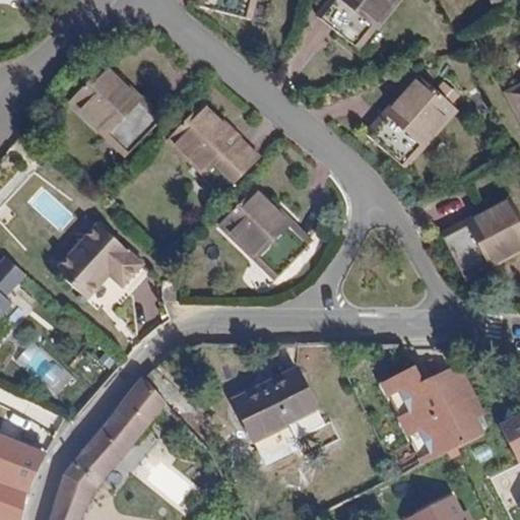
[(200,0),(199,6),(249,20),(254,0),(200,0)]
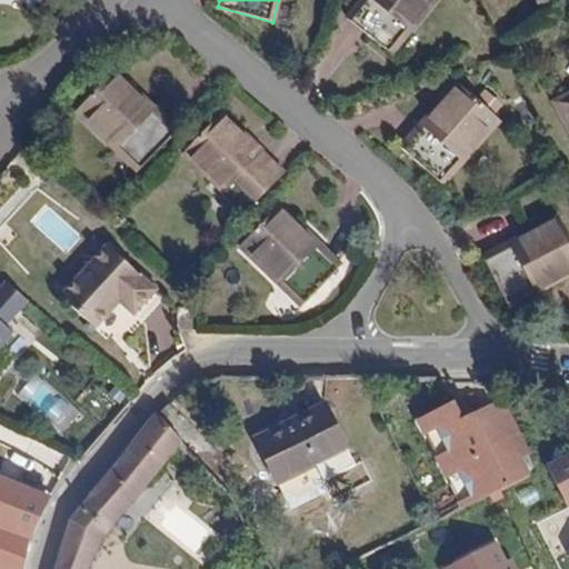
[(362,0),(347,19),(391,56),(432,0),(362,0)]
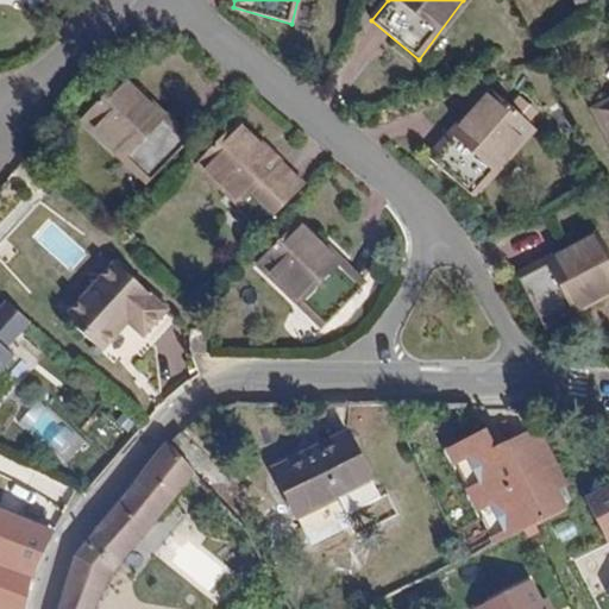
[(573,0),(579,12),(598,0),(573,0)]
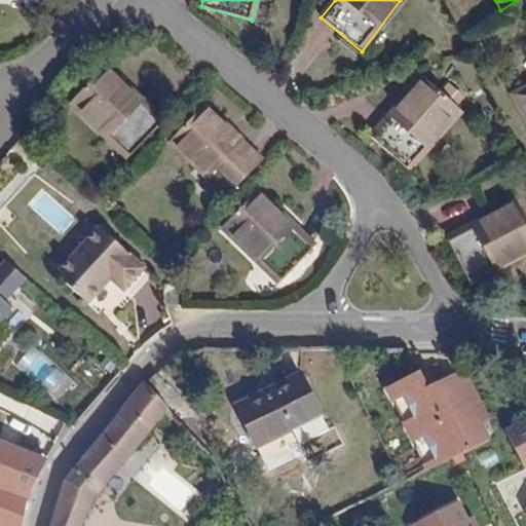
[(163,120),(130,89),(124,96),(114,86),(120,79),(107,67),(72,103),(127,158),(163,120)]
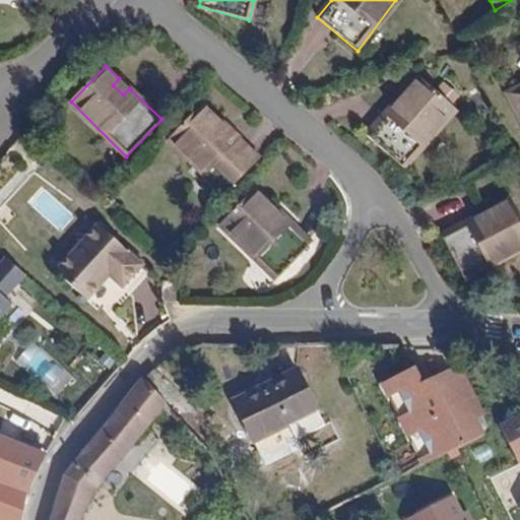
[(418,76),(405,91),(411,95),(402,107),(395,103),(366,135),(404,169),(455,111),(418,76)]
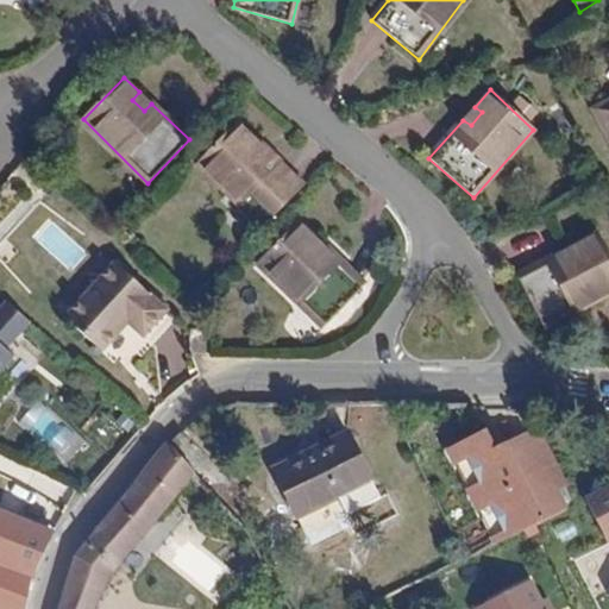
[(144,111),(151,104),(139,92),(132,100),(144,111)]
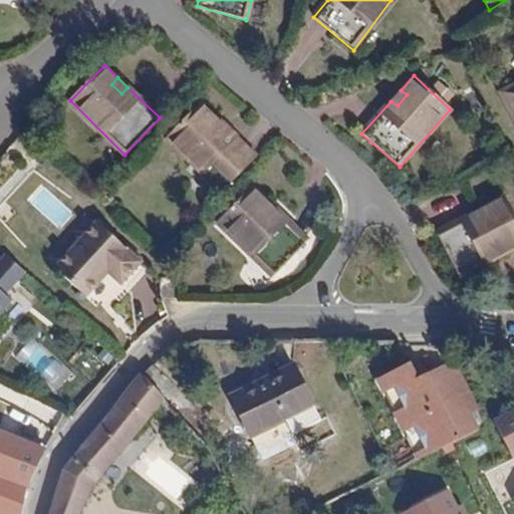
[(513,86),(502,93),(513,116),(513,86)]
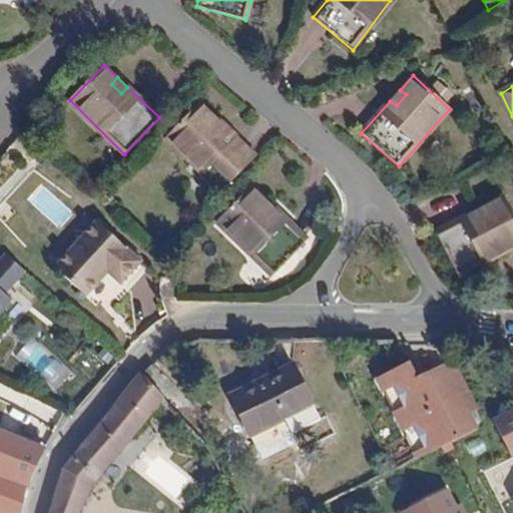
[(406,94),(400,90),(390,101),(397,105),(406,94)]
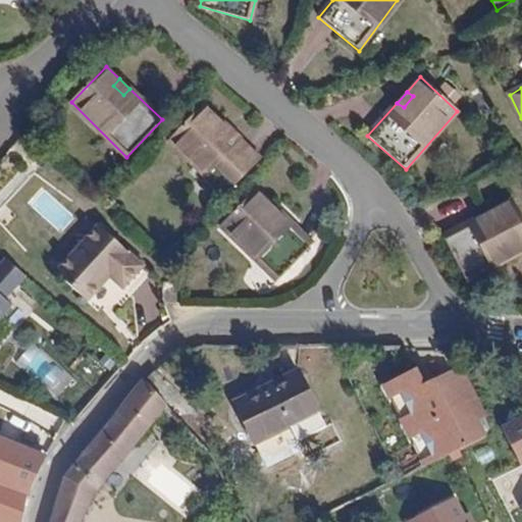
[(260,157),(229,127),(223,134),(211,122),(217,116),(203,102),(167,141),(224,196),(260,157)]
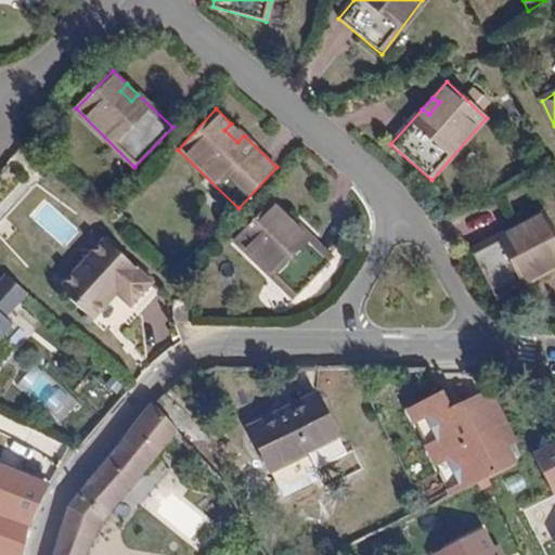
[(237,142),(244,136),(231,124),(224,130),(237,142)]
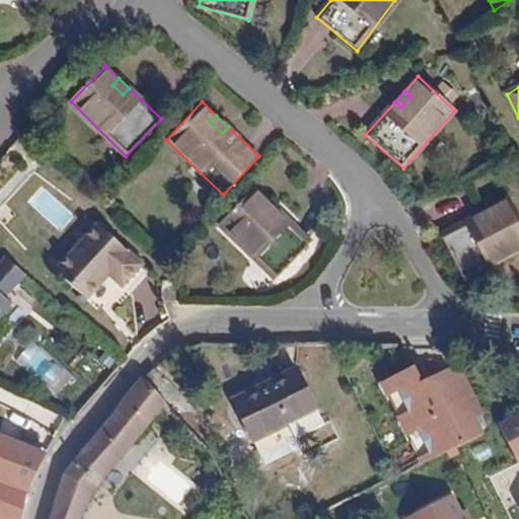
[(310,242),(279,212),(273,218),(262,208),(267,202),(254,189),(218,225),(275,279),(310,242)]
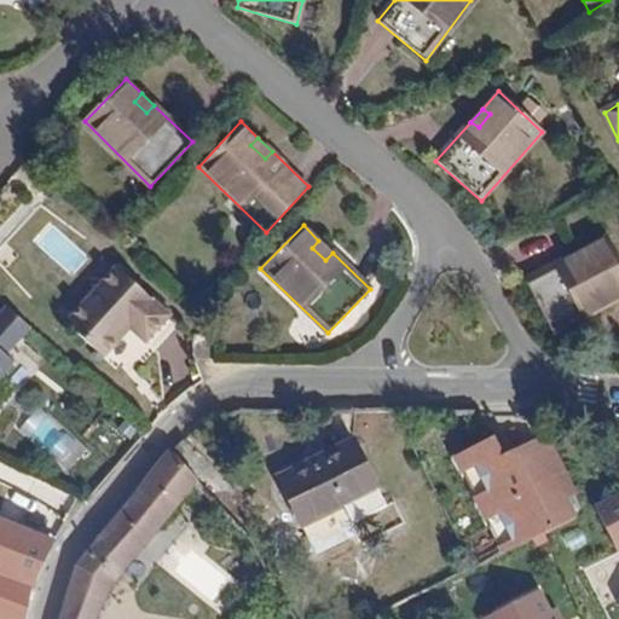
[(618,260),(606,238),(586,248),(590,256),(577,265),(571,256),(525,279),(555,335),(618,298),(618,260)]
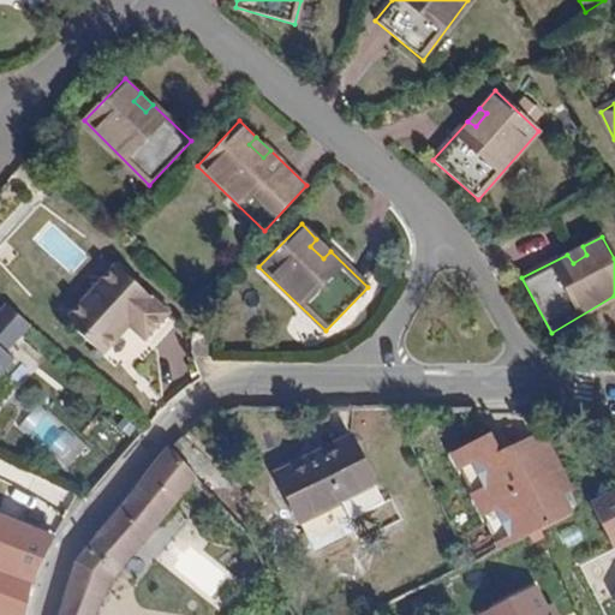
[(323,258),(330,251),(316,239),(310,246),(323,258)]
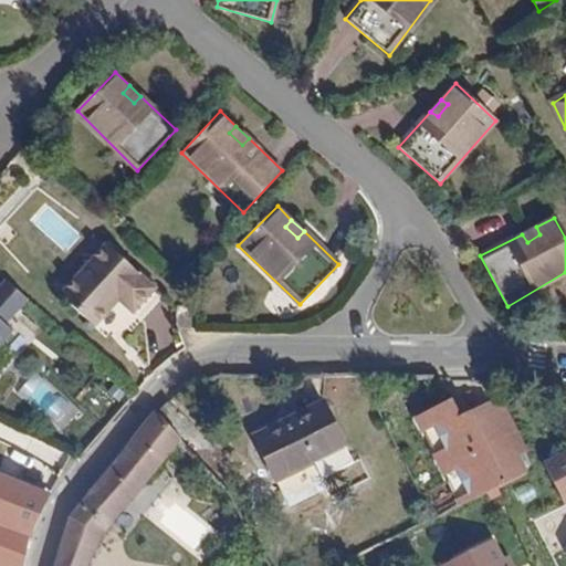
[(540,234),(536,227),(522,234),(527,242),(540,234)]
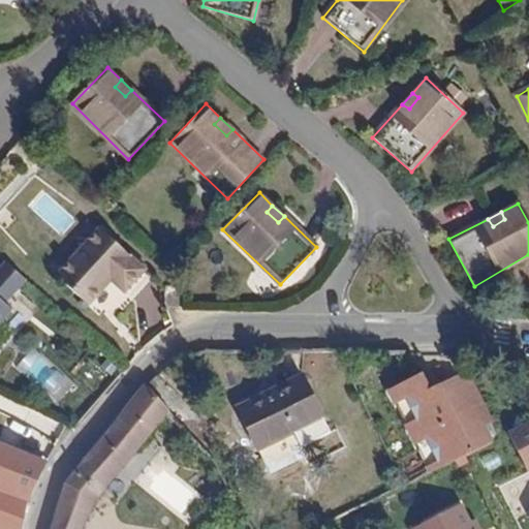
[(144,273),(99,230),(54,277),(87,308),(102,291),(100,288),(107,281),(122,296),(144,273)]
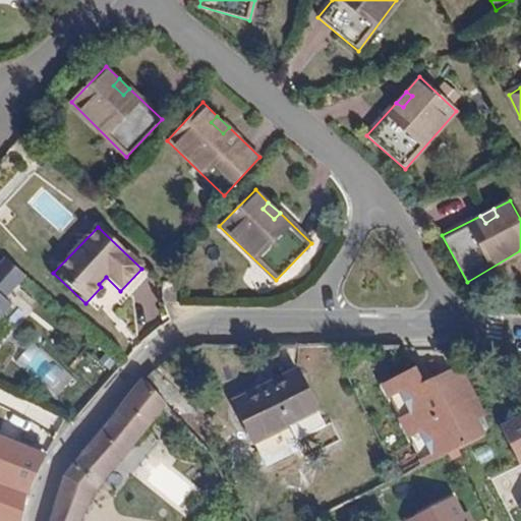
[(24,277),(5,259),(0,266),(0,317),(10,306),(3,300),(24,277)]
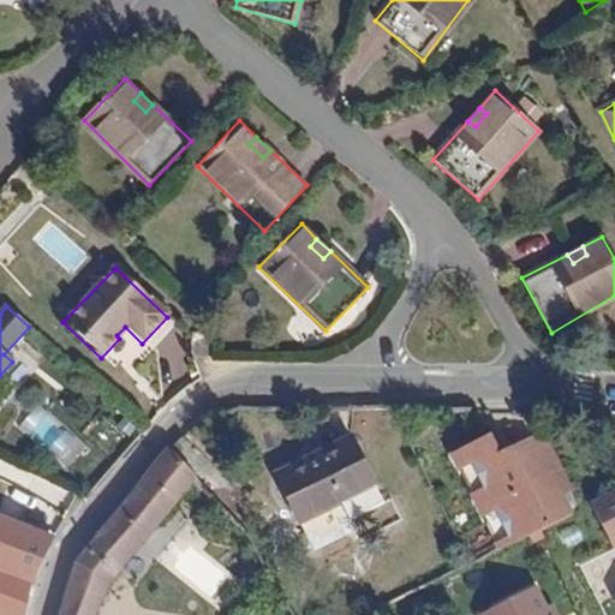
[(187,358),(206,358),(206,334),(187,334),(187,358)]
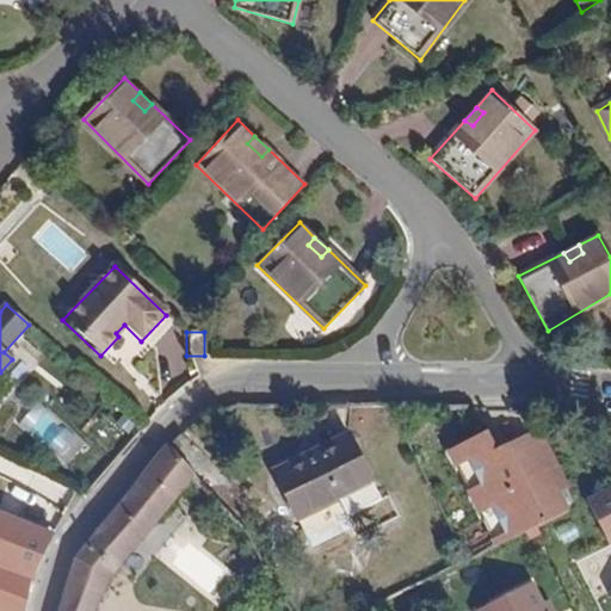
[(491,433),(483,437),(493,454),(499,450),(491,433)]
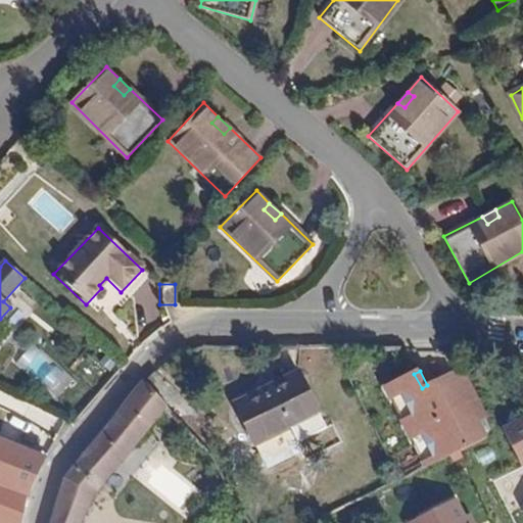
[(320,414),(298,372),(236,402),(255,445),(320,414)]
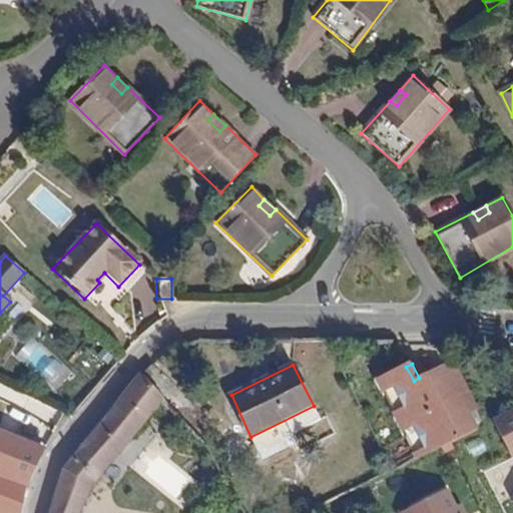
[(379,381),(417,458),(441,447),(450,442),(475,430),(467,415),(444,371),(442,366),(419,378),(414,381),(406,367),(379,381)]
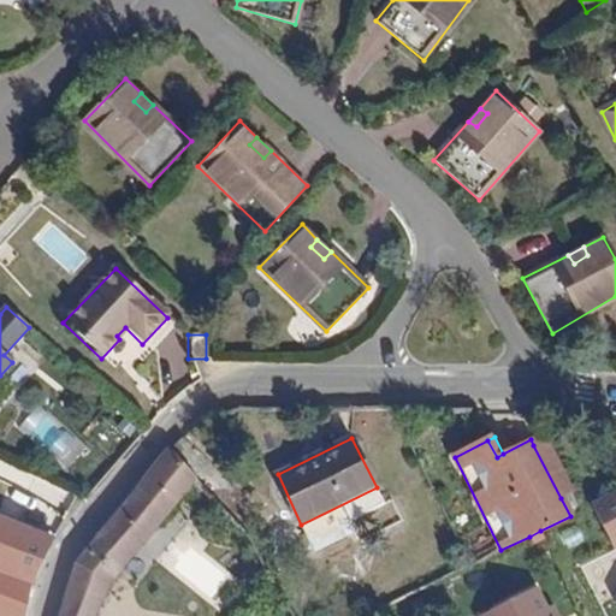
[(546,439),(533,445),(561,498),(573,491),(546,439)]
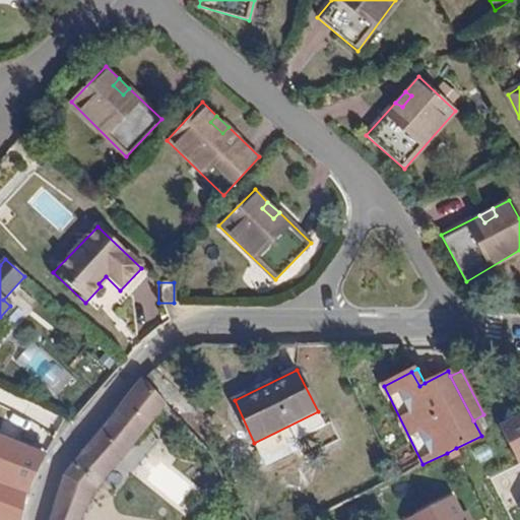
[(165,405),(142,381),(86,450),(62,485),(52,519),(82,519),(98,483),(165,405)]
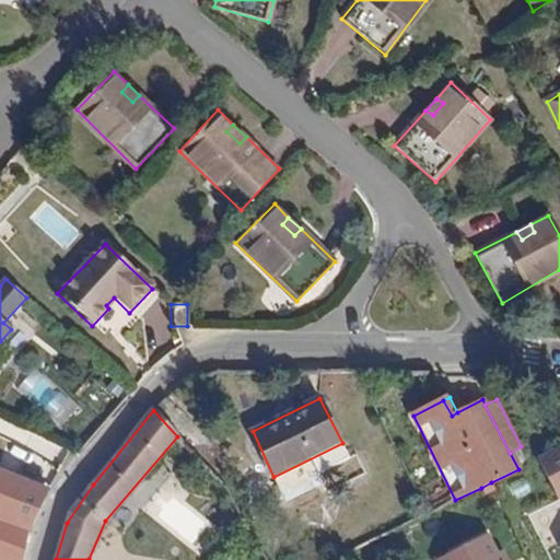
[(559,446),(537,458),(558,498),(559,497),(559,446)]
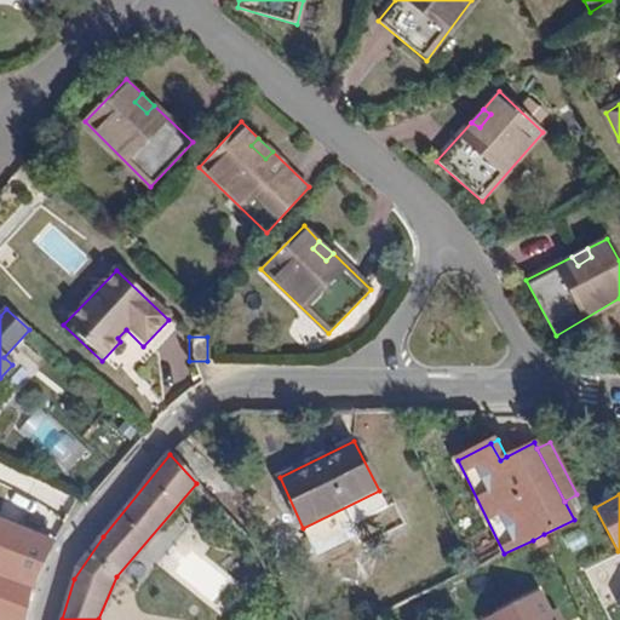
[(26,619),(33,591),(53,543),(0,520),(0,580),(6,584),(0,597),(0,619),(26,619)]
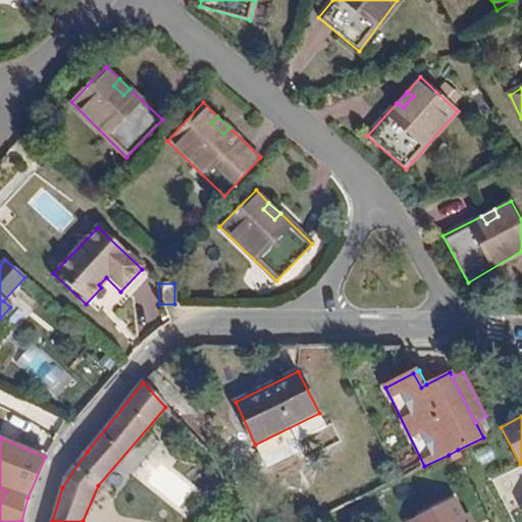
[(458,450),(449,455),(452,462),(462,457),(458,450)]
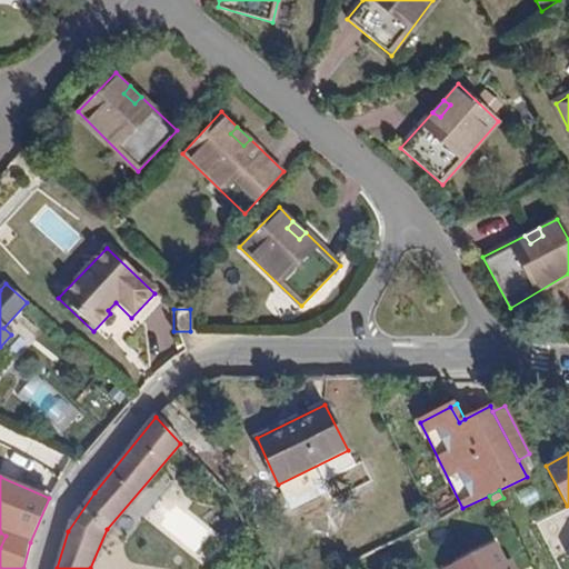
[(500,568),(499,566),(505,563),(496,543),(442,568),(500,568)]
